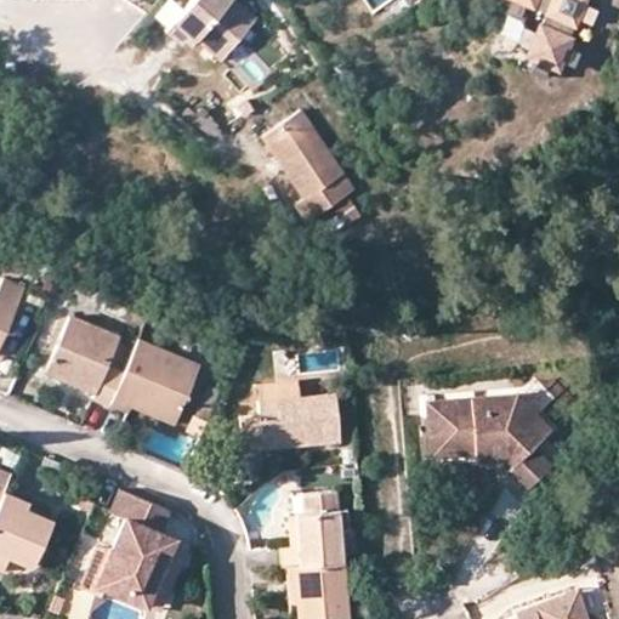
[(234,0),(199,0),(169,34),(185,47),(194,38),(225,64),(261,23),(234,0)]
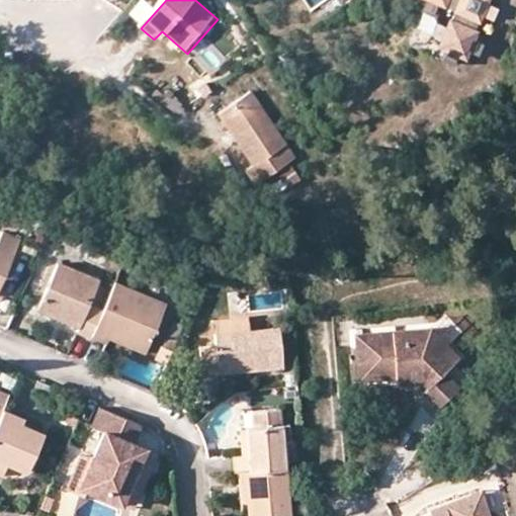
[(440,3),(455,11),(440,46),(464,56),(481,15),(492,19),(497,9),(487,4),(488,0),(425,0),(422,8),(434,14),(440,3)]
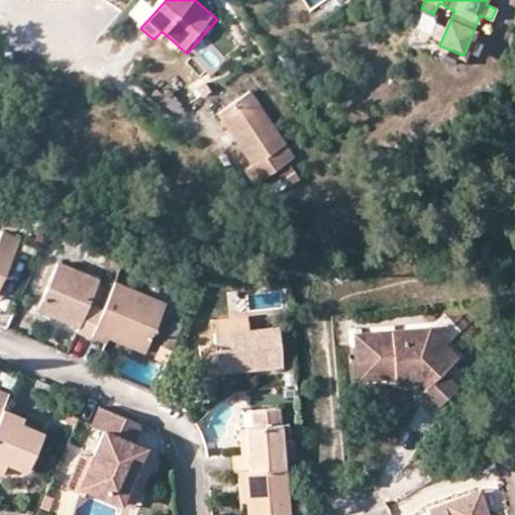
[(167,35),(162,31),(158,36),(162,40),(167,35)]
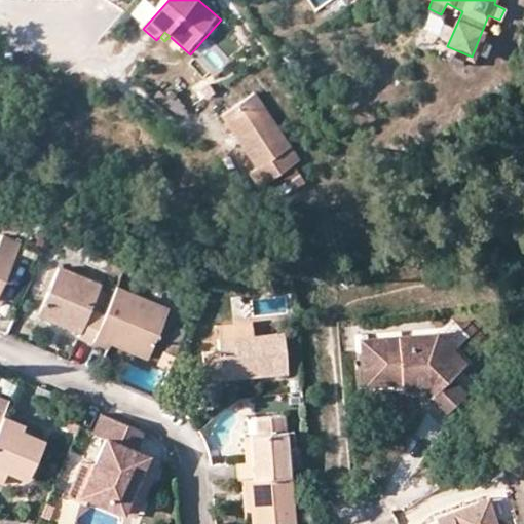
[(254,95),(222,116),(257,167),(250,174),(259,186),(300,160),(254,95)]
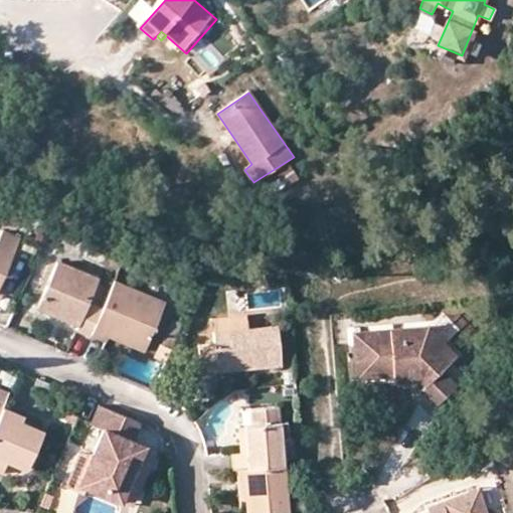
[(0,288),(21,240),(4,232),(0,239),(0,288)]
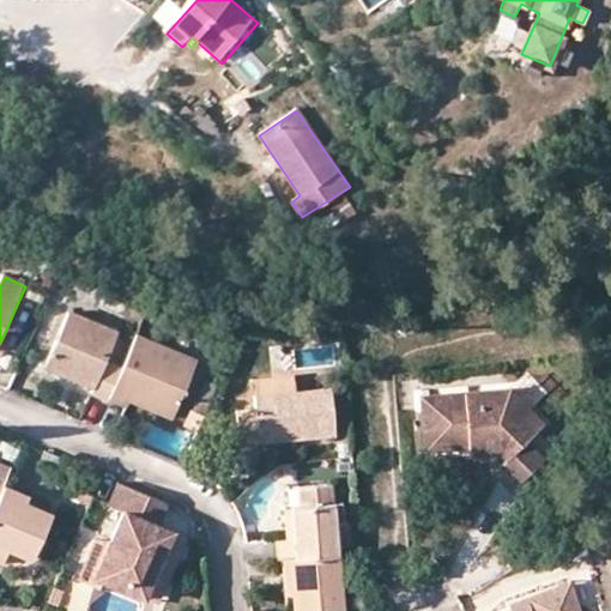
[(119,333),(71,313),(47,369),(94,389),(92,395),(110,401),(125,369),(108,361),(119,333)]
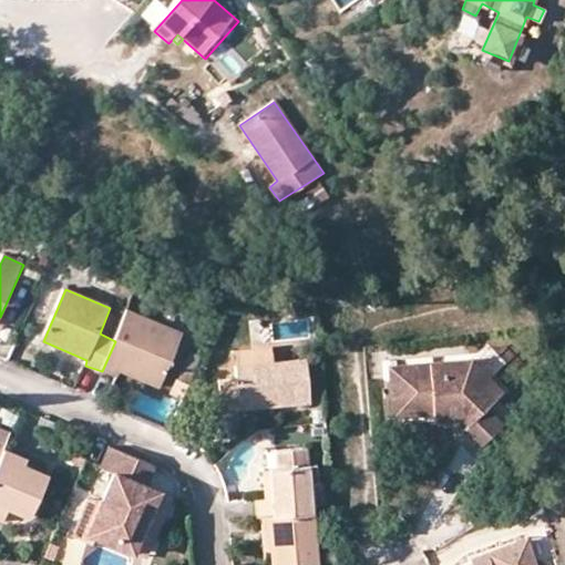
[(161,388),(184,334),(129,311),(115,341),(102,371),(119,377),(121,372),(161,388)]
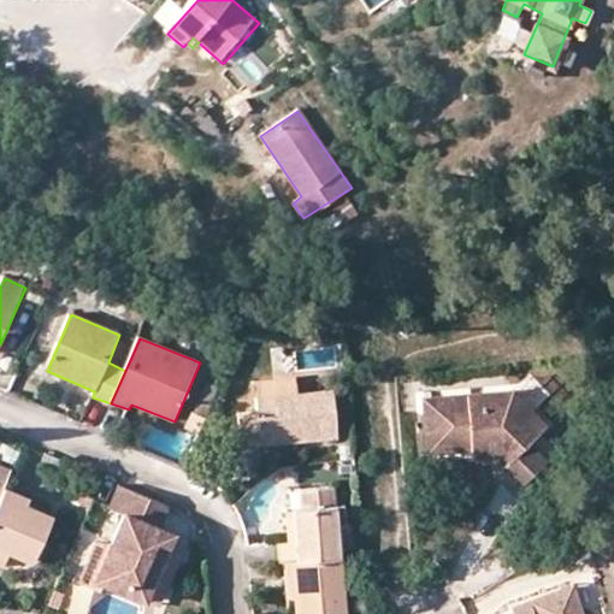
[(259,383),(260,397),(297,395),(296,381),(259,383)]
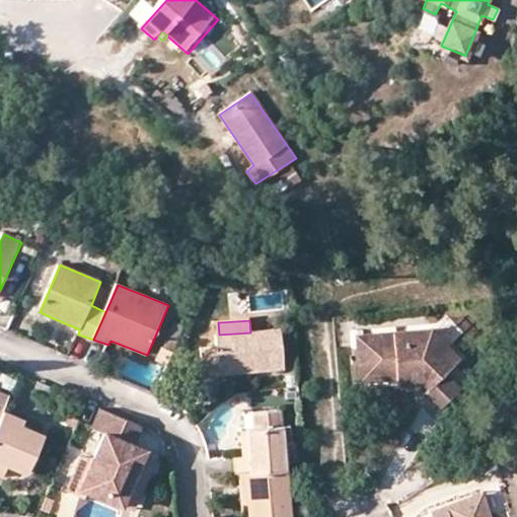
[(169,342),(178,346),(187,329),(176,325),(169,342)]
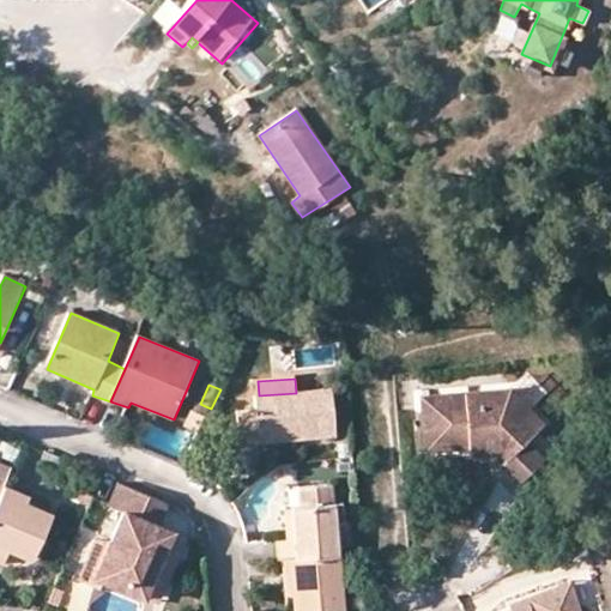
[(260,445),(260,435),(292,431),(294,441),(337,436),(333,400),(332,389),(296,393),(259,395),(256,397),(256,410),(239,411),(242,446),(260,445)]
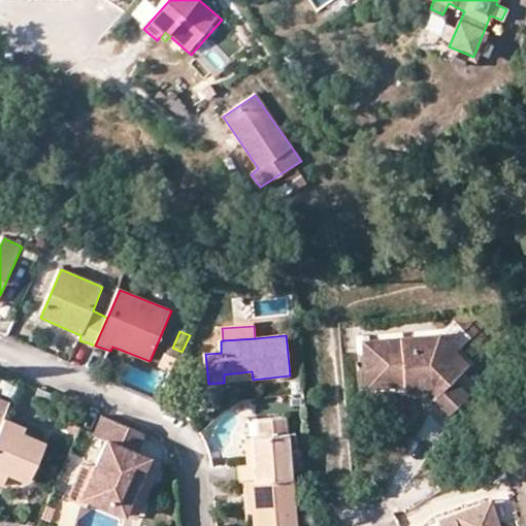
[(408,388),(408,382),(435,380),(447,392),(439,399),(433,404),(450,422),(472,400),(457,384),(466,375),(456,363),(462,357),(442,337),(365,344),(369,392),(407,388),(408,388)]
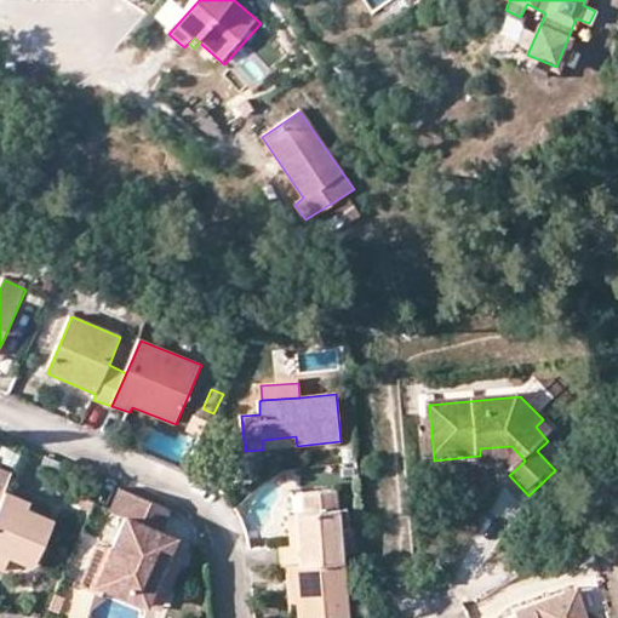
[(211,422),(213,413),(202,408),(199,416),(211,422)]
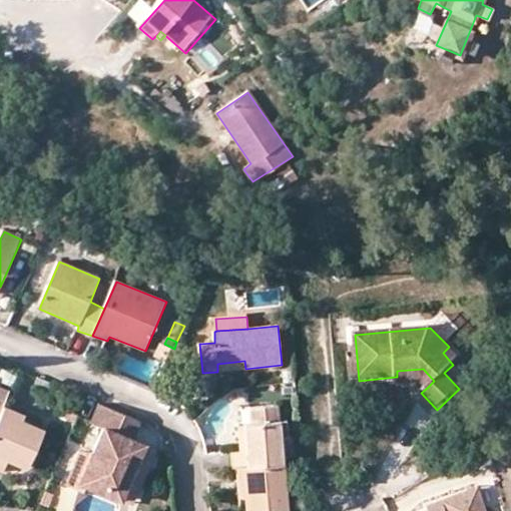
[(245,369),(244,361),(217,364),(217,372),(245,369)]
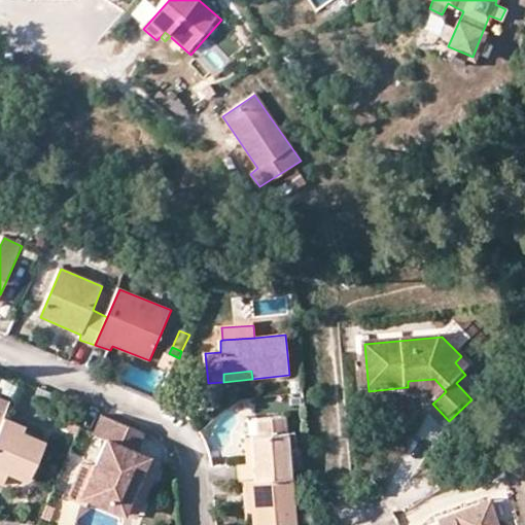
[(408,387),(407,387),(408,395),(432,393),(439,398),(446,391),(434,379),(408,381),(408,387)]
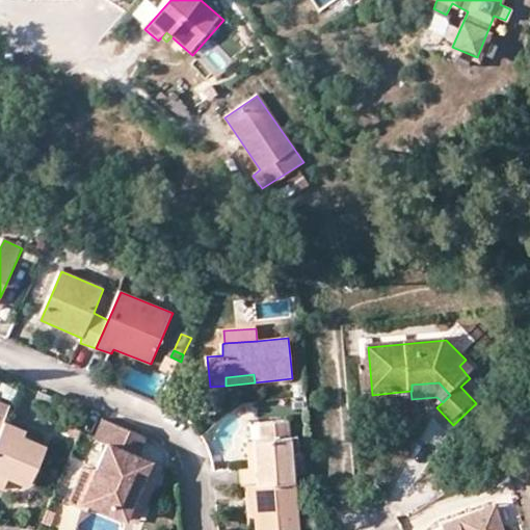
[(10,407),(0,402),(0,430),(1,428),(4,421),(10,407)]
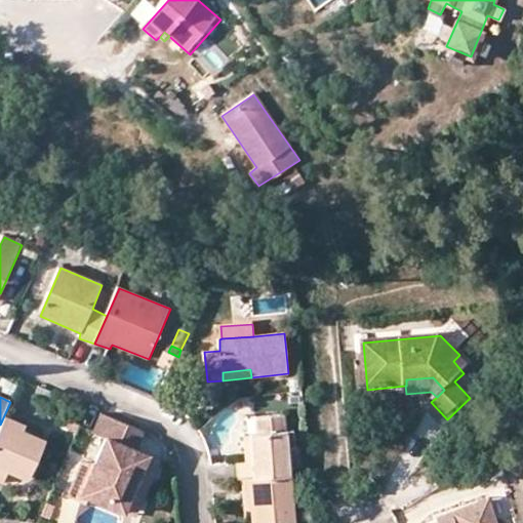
[(111,417),(102,414),(94,434),(104,438),(111,417)]
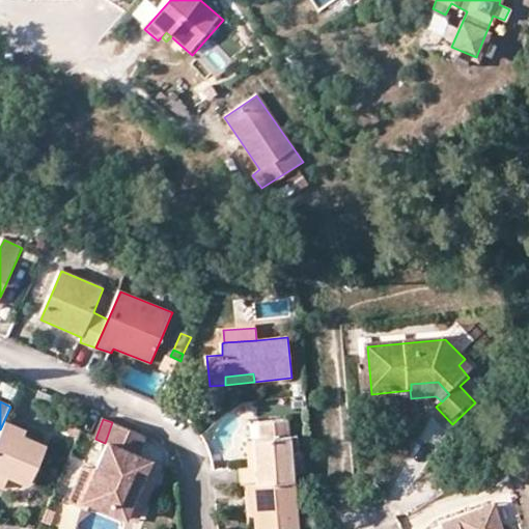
[(4,420),(1,427),(24,437),(26,429),(4,420)]
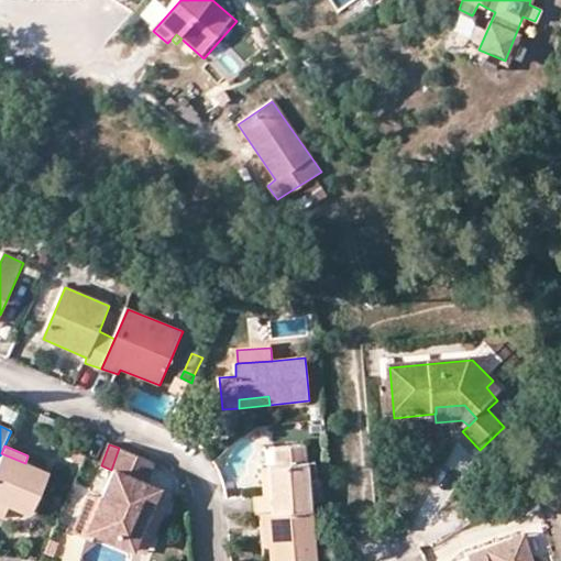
[(276,468),(268,469),(271,498),(262,498),(253,498),(254,516),(260,516),(268,515),(312,512),(307,446),(275,451),(276,468)]
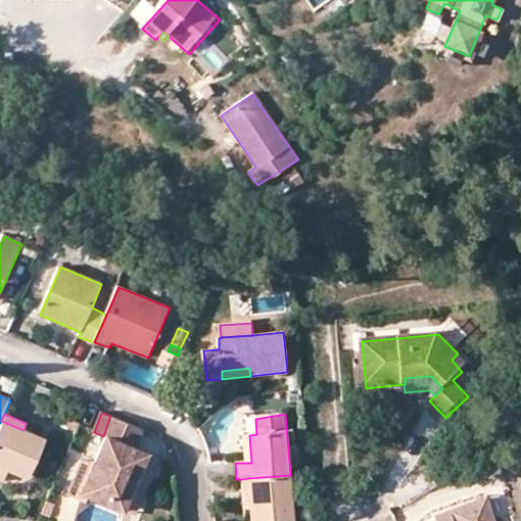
[(103,436),(105,436),(90,473),(82,493),(85,495),(125,511),(147,455),(136,450),(144,430),(110,416),(103,436)]
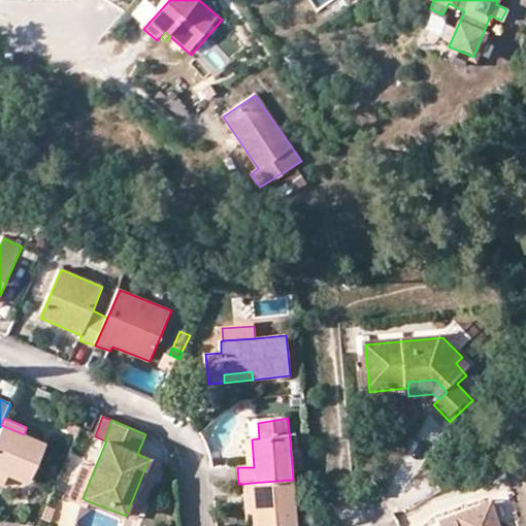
[(46,444),(24,434),(1,425),(0,427),(0,471),(9,475),(28,483),(46,444)]
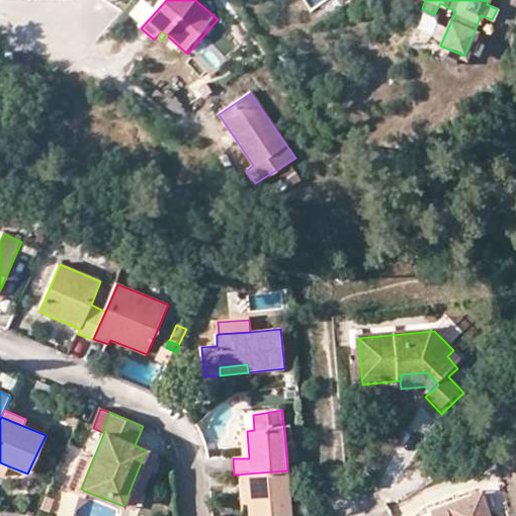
[(247,431),(239,432),(241,458),(249,458),(247,431)]
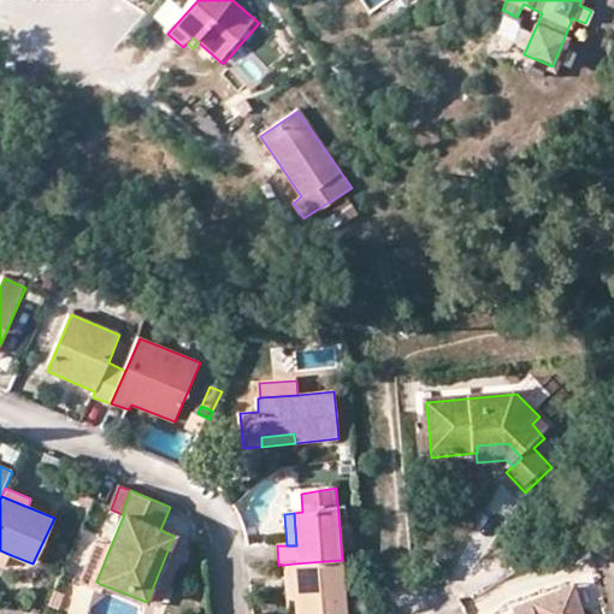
[(187,542),(173,536),(147,602),(160,607),(187,542)]
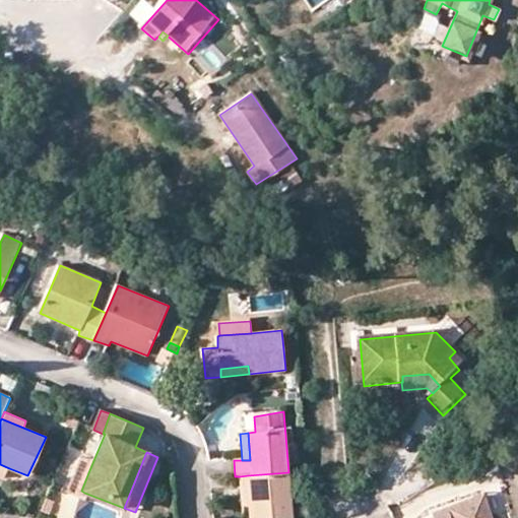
[(0,477),(5,479),(9,468),(0,464),(0,477)]
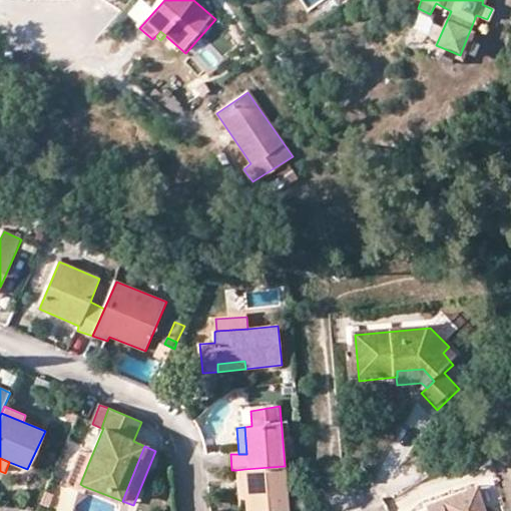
[(88,464),(75,458),(65,482),(82,489),(83,486),(80,484),(88,464)]
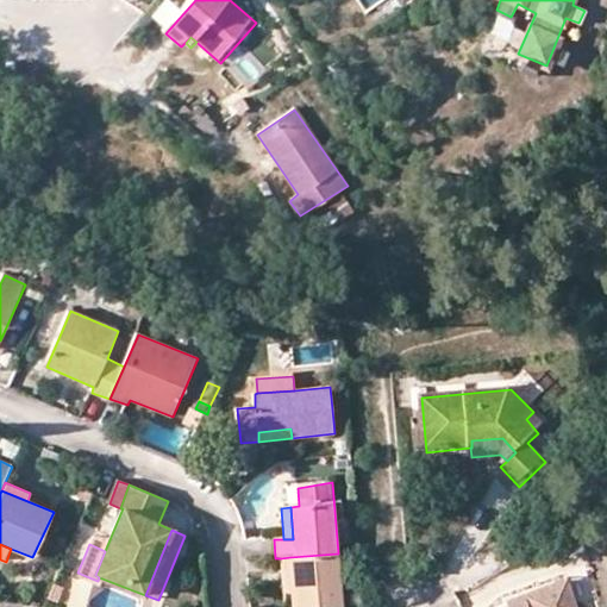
[(343,606),(338,554),(291,557),(293,590),(294,606),(343,606)]
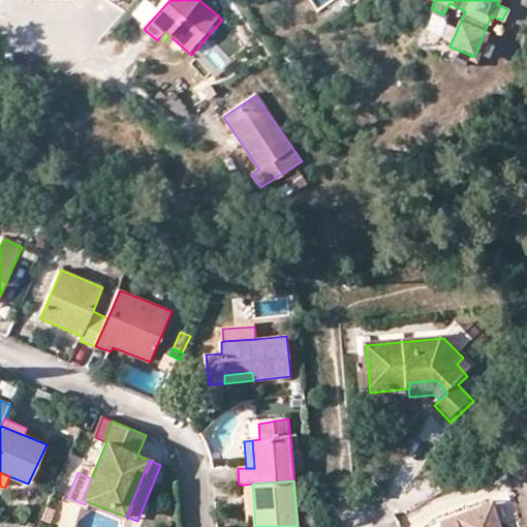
[(252,484),(244,485),(246,514),(254,513),(252,484)]
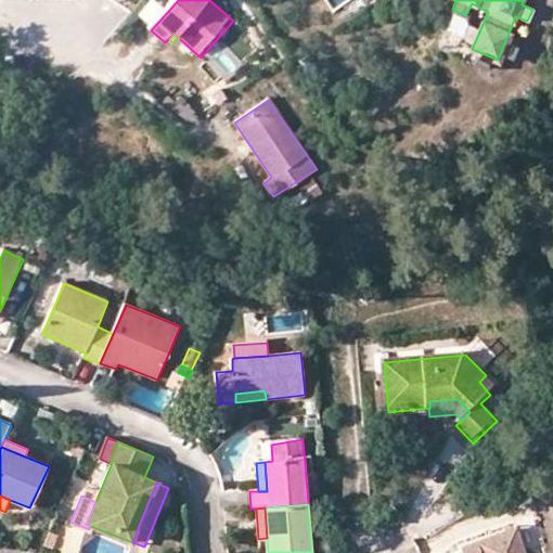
[(505,532),(510,548),(521,544),(515,529),(505,532)]
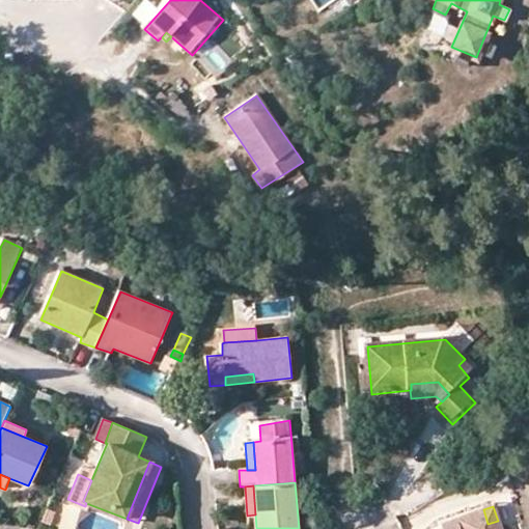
[(500,528),(498,521),(488,524),(483,509),(438,524),(440,528),(500,528)]
